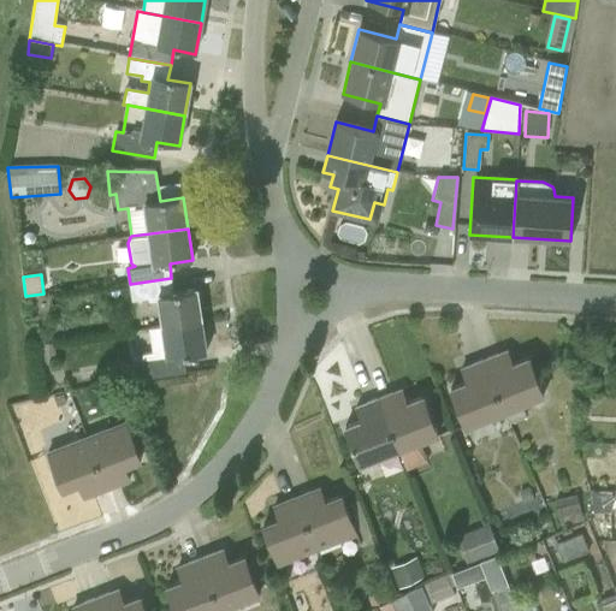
[(158,301),(161,327),(201,321),(196,290),(173,292),(171,278),(130,284),(132,301),(148,298),(149,302),(158,301)]
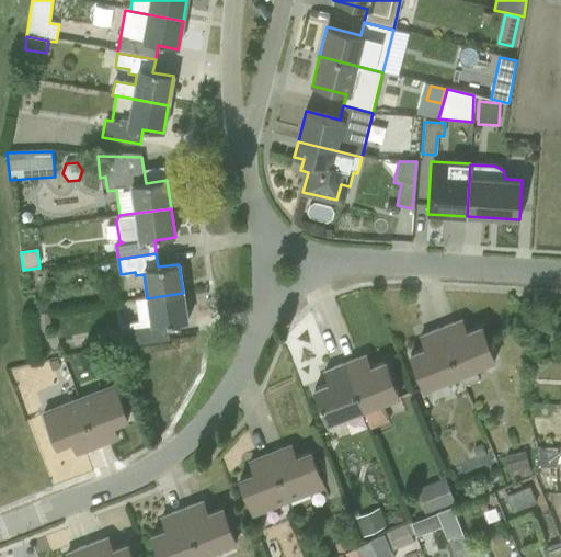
[(167,325),(187,321),(183,293),(147,298),(136,299),(138,321),(129,324),(130,328),(128,328),(130,345),(169,339),(167,325)]
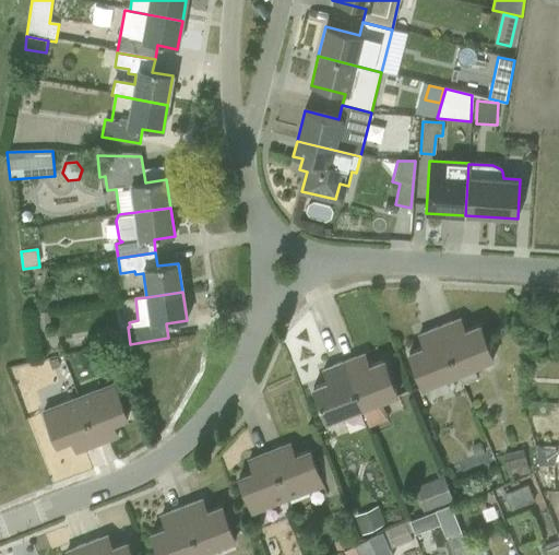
[(50,323),(49,313),(33,314),(35,332),(46,331),(45,323),(50,323)]
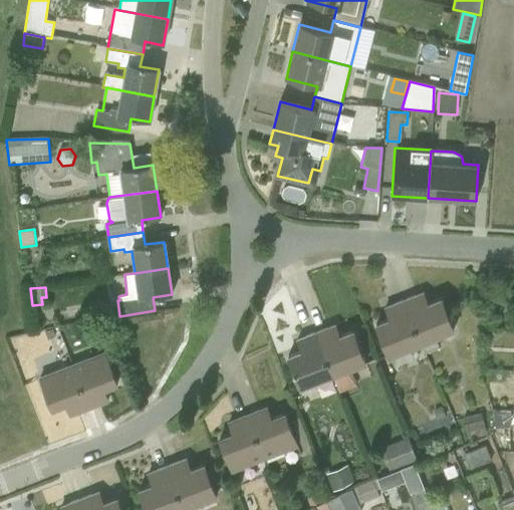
[(435,339),(454,332),(441,299),(428,304),(423,293),(404,300),(421,345),(424,354),(439,348),(435,339)]
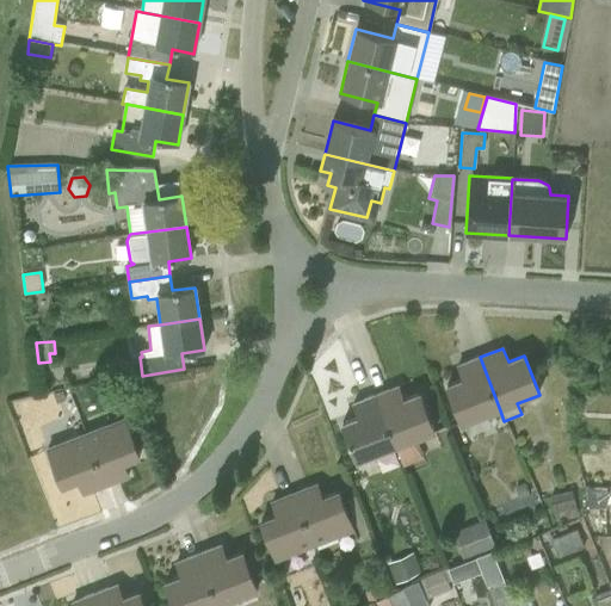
[(500,410),(480,357),(458,366),(463,379),(446,385),(462,425),(500,410)]
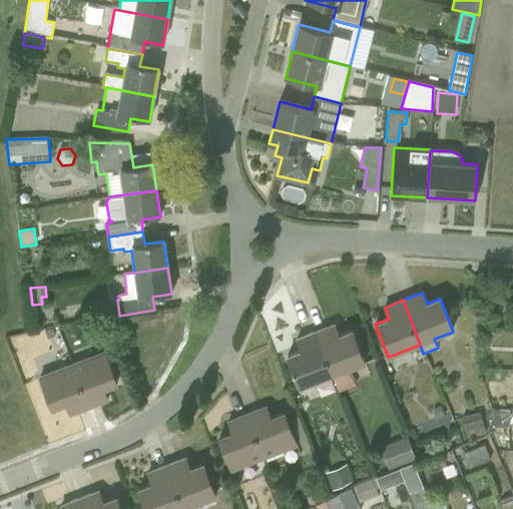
[(351,369),(365,363),(352,331),(339,336),(334,325),(315,332),(332,377),(339,392),(357,385),(351,369)]
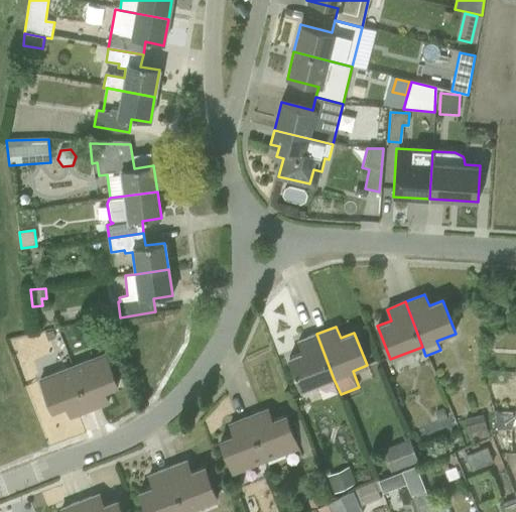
[(334,379),(316,334),(298,341),(302,353),(289,358),(302,391),(334,379)]
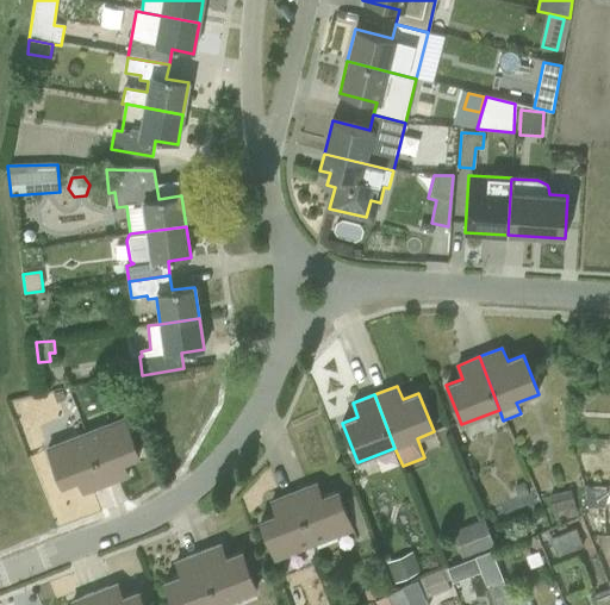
[(139,456),(124,417),(85,432),(105,485),(129,475),(123,462),(139,456)]
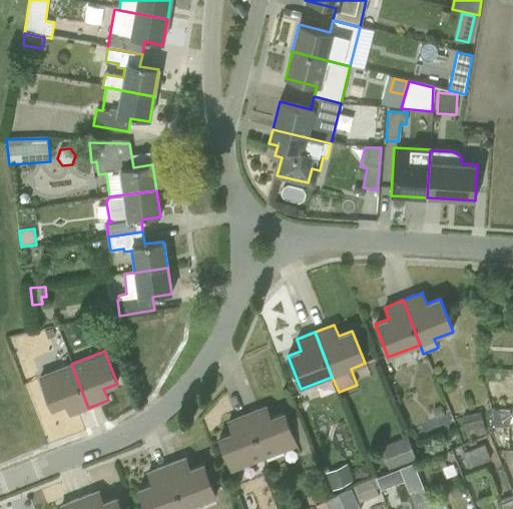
[(70,415),(88,408),(71,364),(40,376),(52,409),(66,404),(70,415)]
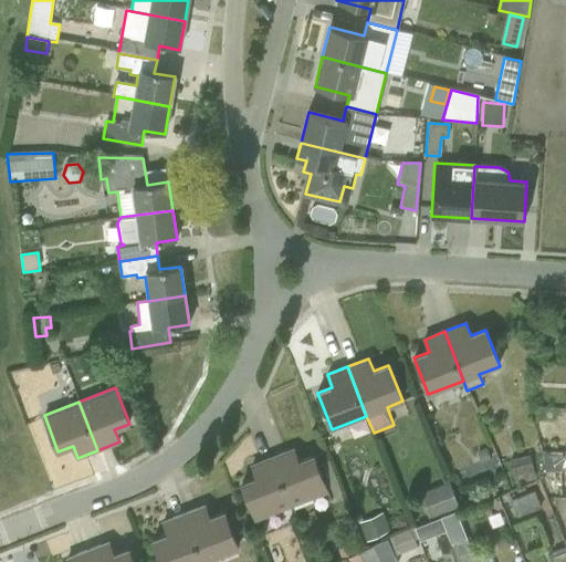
[(291,507),(327,492),(313,456),(299,461),(293,449),(272,457),(291,507)]
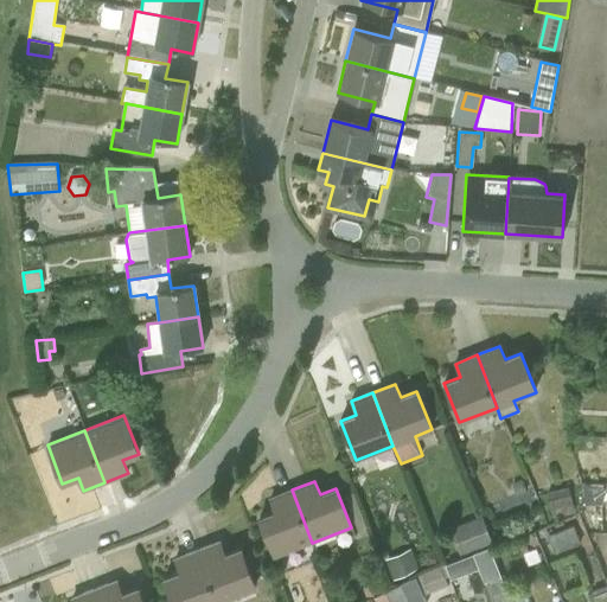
[(312,543),(292,490),(269,498),(275,512),(260,518),(275,557),(298,549),(301,558),(317,552),(312,543)]
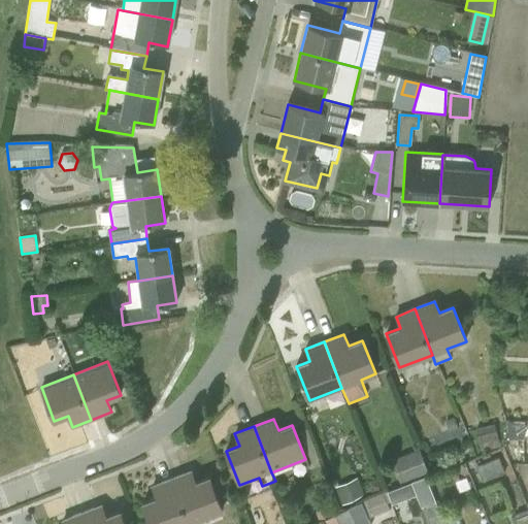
[(506,445),(524,446),(525,428),(507,427),(506,445)]
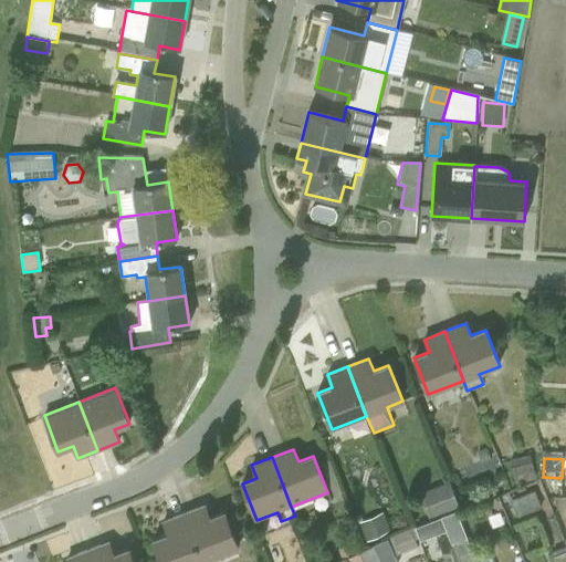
[(515,486),(536,481),(531,459),(511,464),(515,486)]
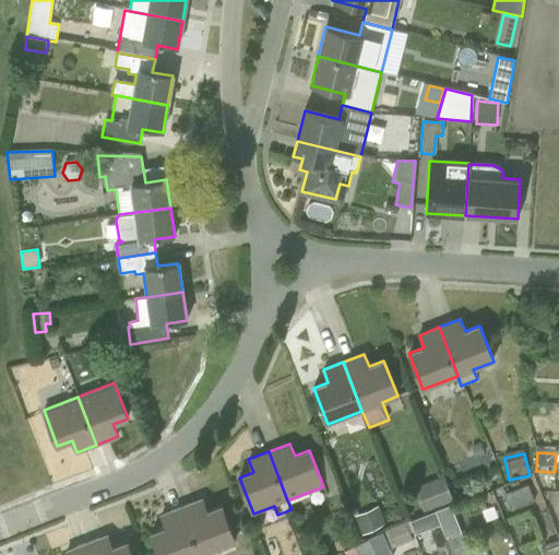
[(330,491),(337,488),(324,455),(317,458),(330,491)]
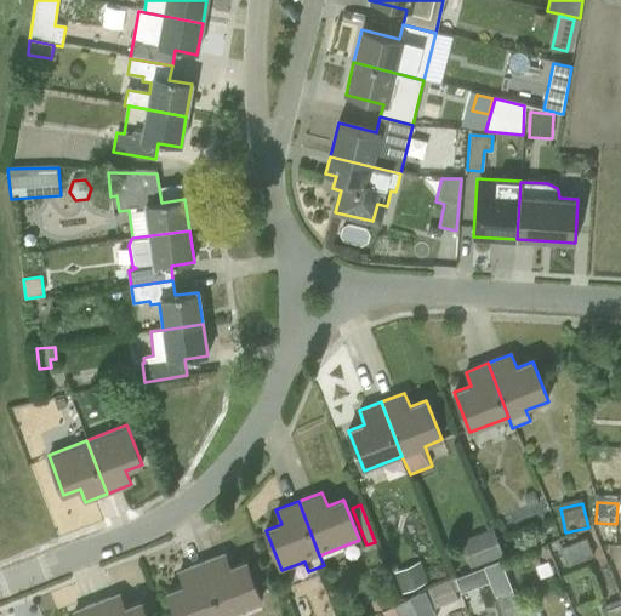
[(469,572),(503,560),(494,534),(460,545),(469,572)]
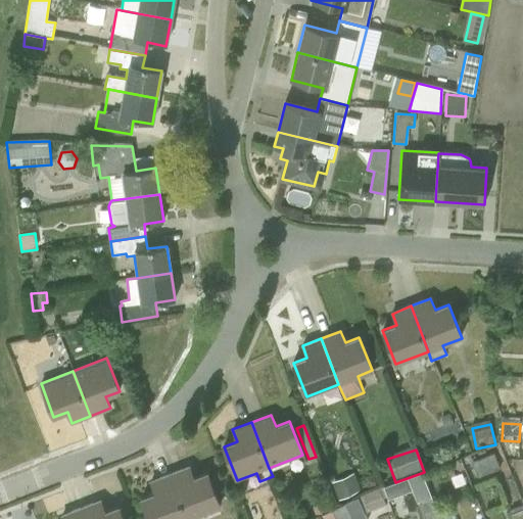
[(478,481),(500,473),(493,458),(472,466),(478,481)]
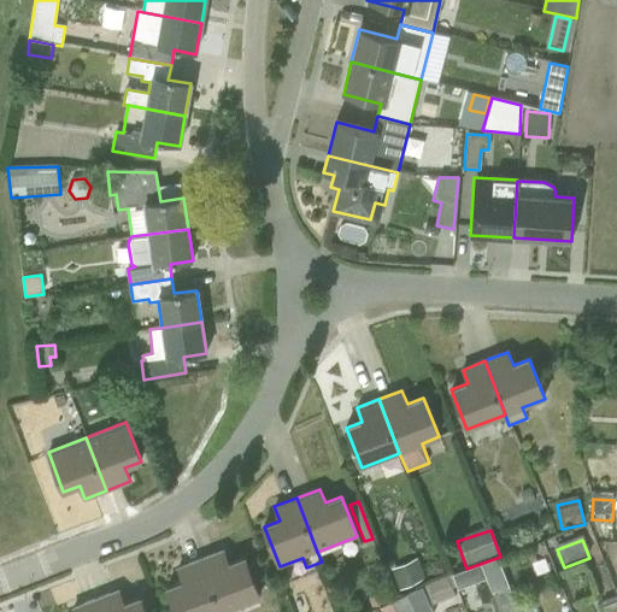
[(225,611),(260,598),(245,558),(228,564),(223,551),(200,559),(222,611),(225,611)]
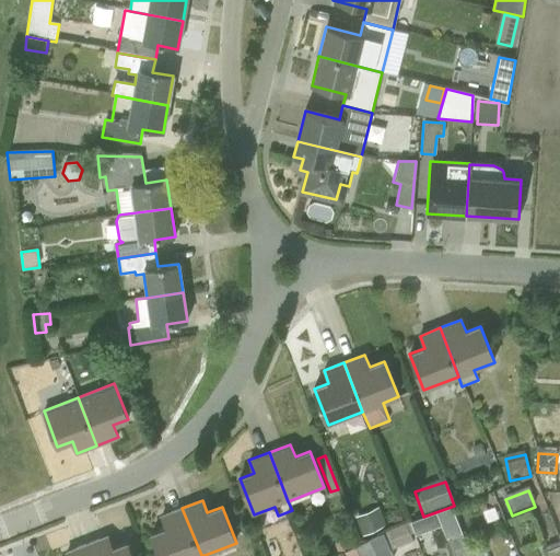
[(201,555),(182,508),(162,517),(166,528),(151,534),(159,555),(201,555)]
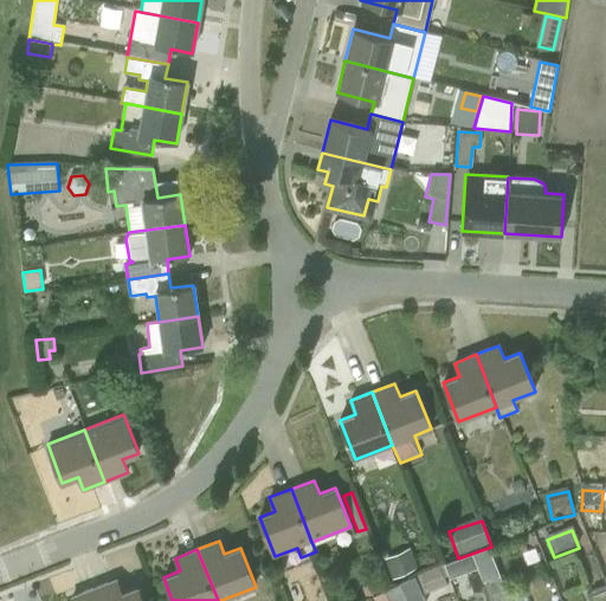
[(393,580),(417,572),(408,549),(385,559),(393,580)]
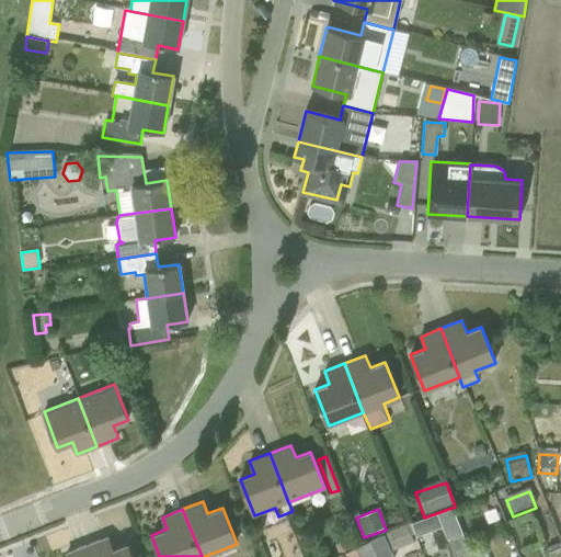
[(468,556),(461,538),(464,537),(453,509),(436,516),(436,518),(411,527),(415,540),(442,530),(447,544),(448,544),(453,556),(468,556)]
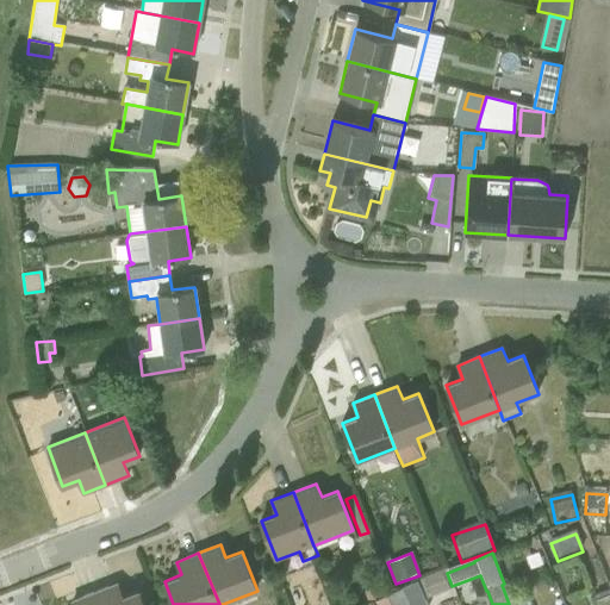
[(402,591),(406,604),(425,604),(449,593),(446,586),(450,584),(446,574),(402,591)]
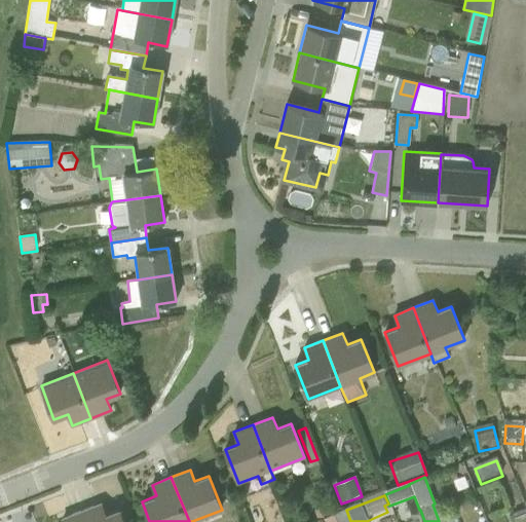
[(123,521),(119,511),(105,516),(101,505),(80,513),(83,521),(123,521)]
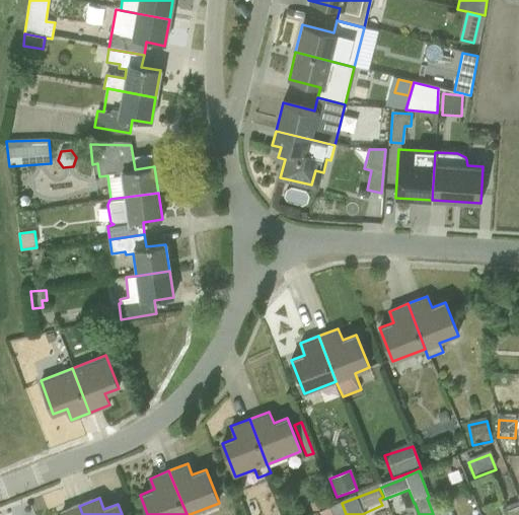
[(346,514),(342,503),(316,514),(346,514)]
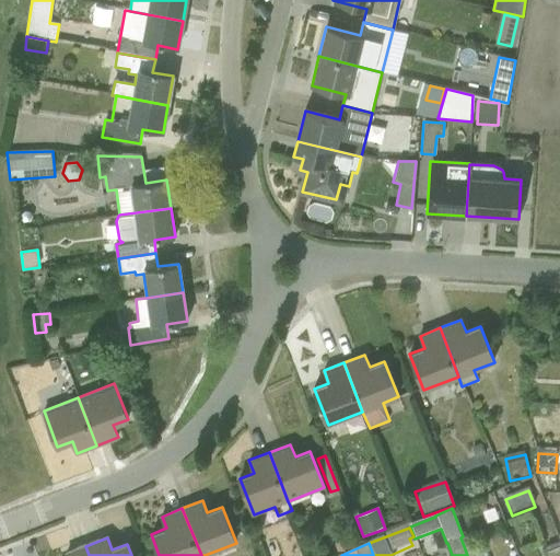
[(559,555),(559,546),(559,545),(546,551),(547,555),(559,555)]
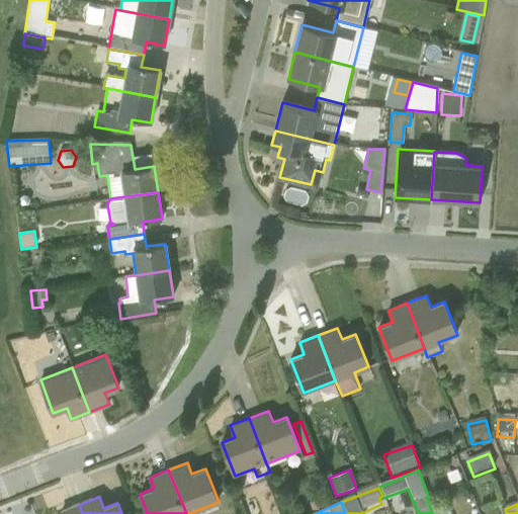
[(82,513),(79,505),(62,511),(63,513),(82,513)]
